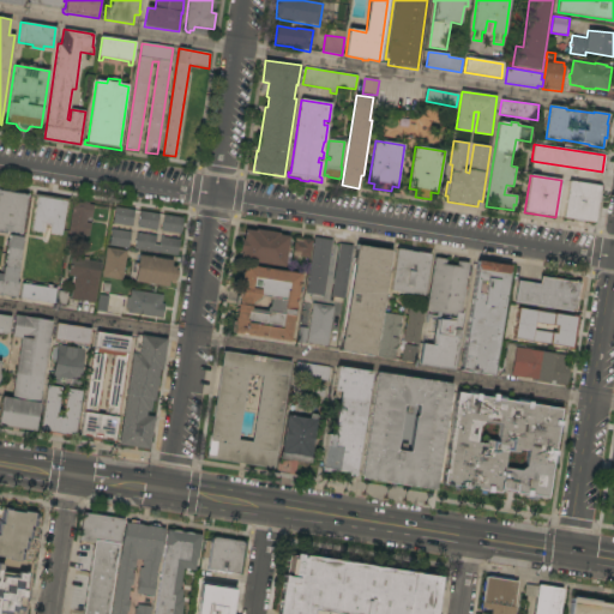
[(595,223),(564,218),(570,181),(600,186),(595,223)]
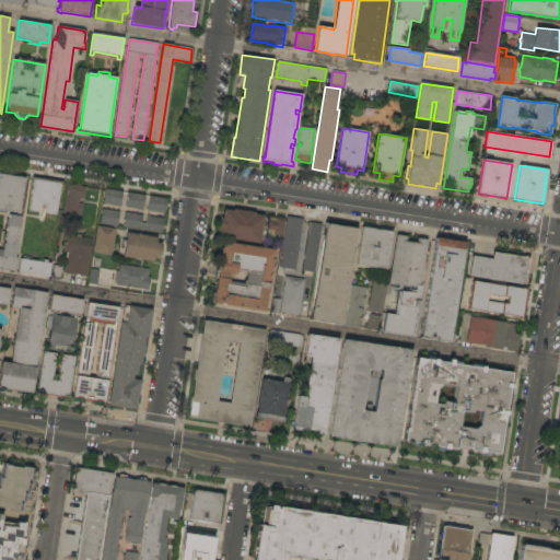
[(20,214),(16,214),(16,213),(0,210),(0,173),(26,177),(20,214)]
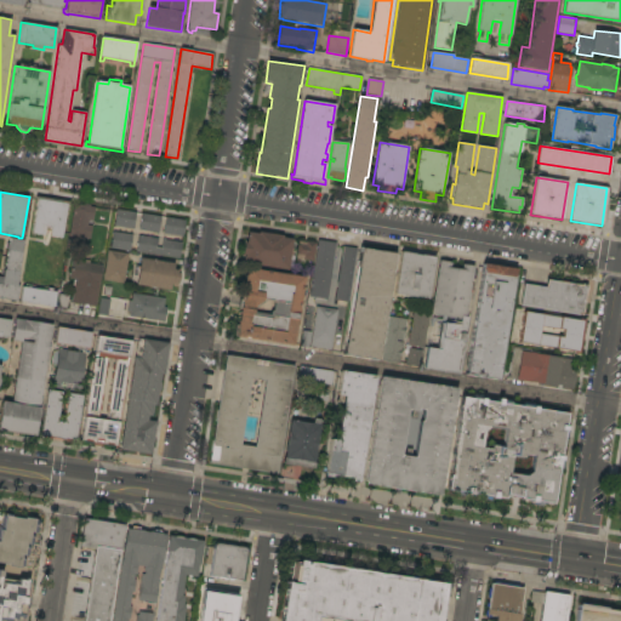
[(32,233),(36,203),(35,201),(35,197),(69,203),(68,208),(67,208),(62,238),(32,233)]
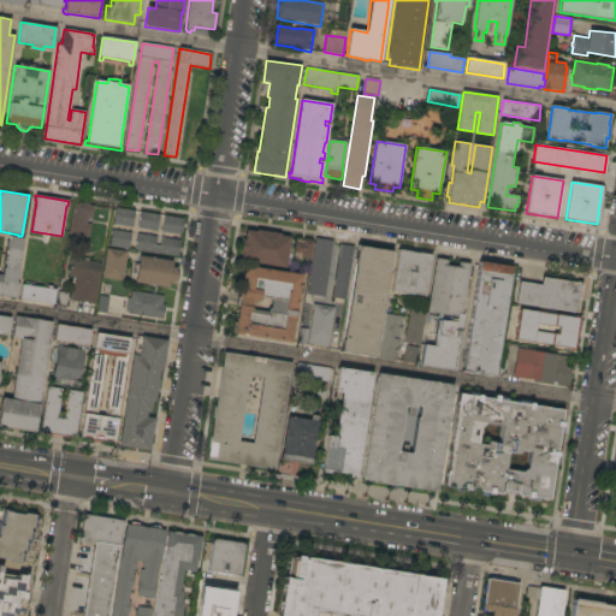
[(73,203),(83,205),(83,202),(89,203),(89,206),(94,206),(93,219),(88,218),(87,224),(92,224),(89,237),(69,235),(73,203)]
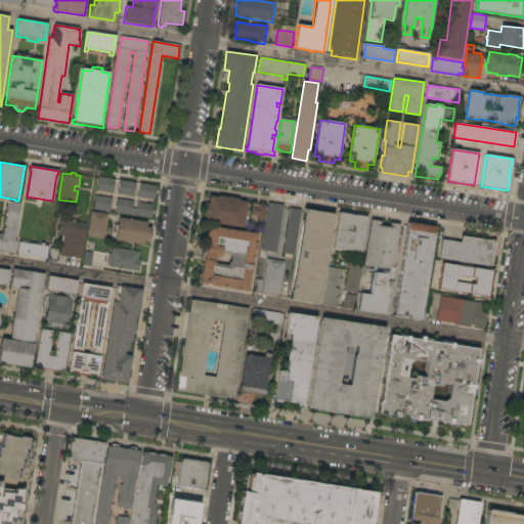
[(96,191),(98,177),(116,180),(113,193),(96,191)]
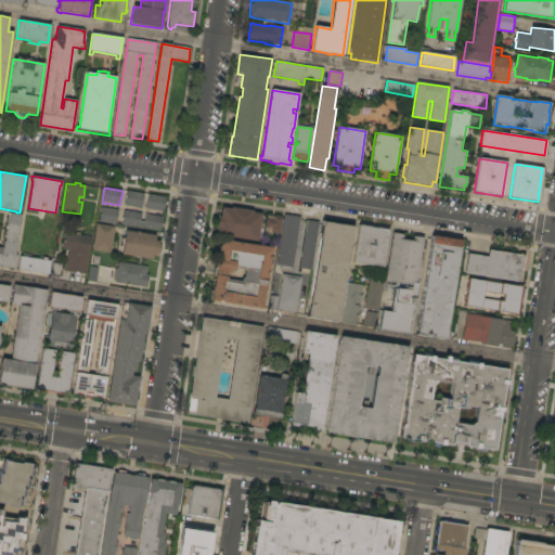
[(125,206),(127,191),(144,194),(142,208),(125,206)]
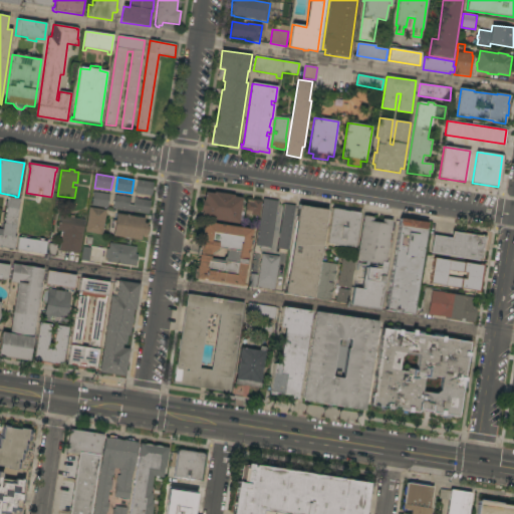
[(136,194),(138,180),(154,183),(152,197),(136,194)]
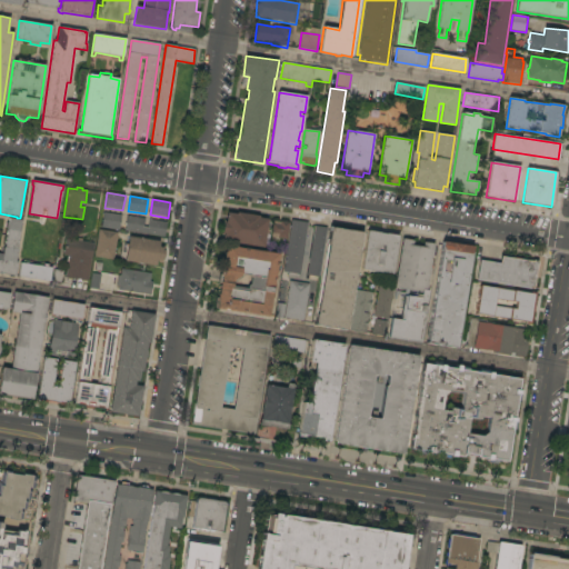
[(102,228),(105,212),(122,216),(119,230),(102,228)]
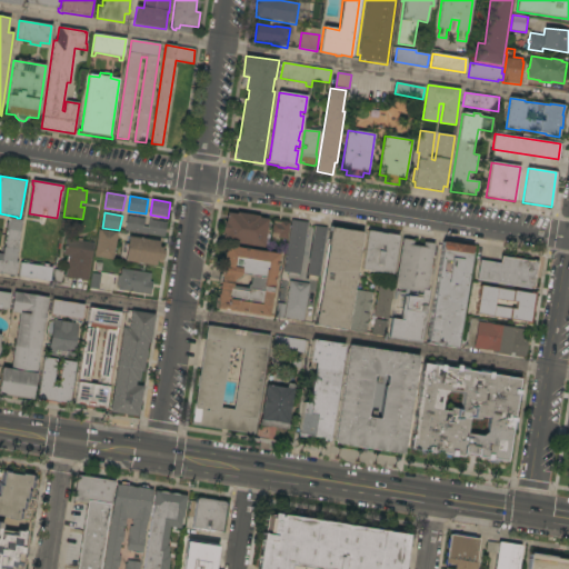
[(267,227),(269,228),(268,235),(266,233),(263,248),(223,242),(225,233),(222,233),(223,222),(226,222),(227,213),(237,215),(237,213),(259,217),(259,218),(268,220),(267,227)]
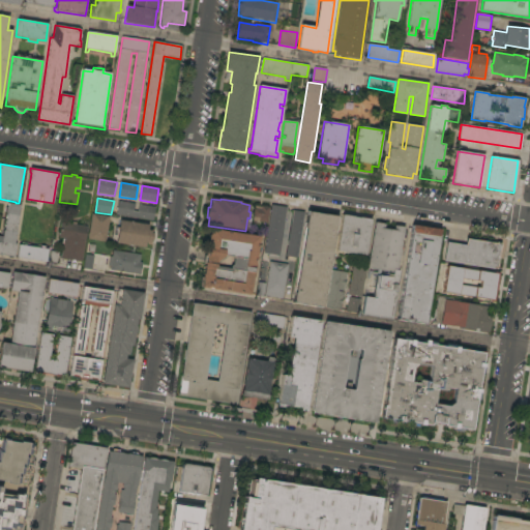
[(116,215),(118,202),(135,204),(134,212),(138,212),(139,205),(155,207),(153,222),(116,215)]
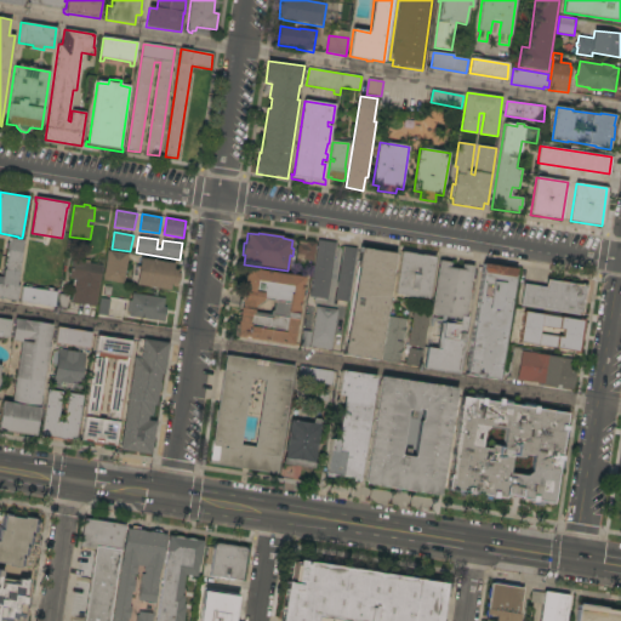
[(17,286),(20,286),(17,301),(0,298),(0,277),(4,278),(4,271),(6,271),(11,238),(23,240),(17,286)]
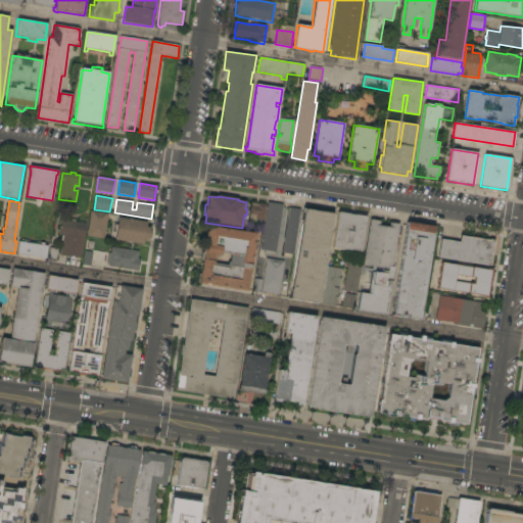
[(276,252),(274,252),(274,255),(265,254),(265,250),(260,249),(268,202),(283,204),(276,252)]
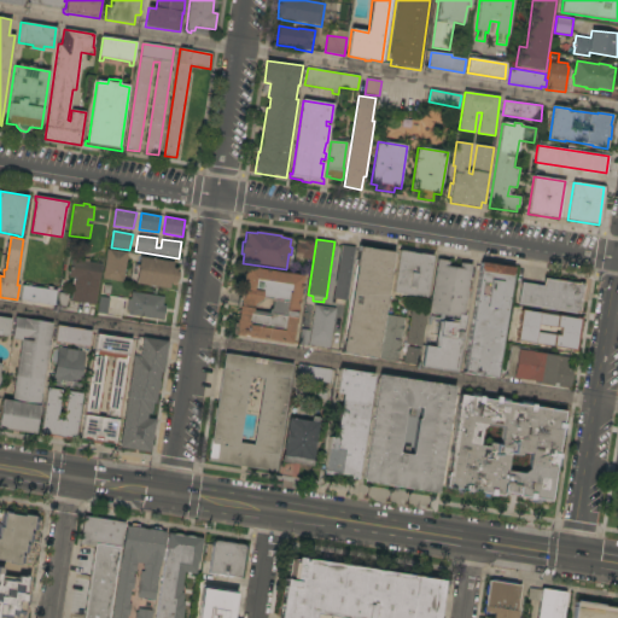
[(312,261),(295,258),(298,240),(315,243),(312,261)]
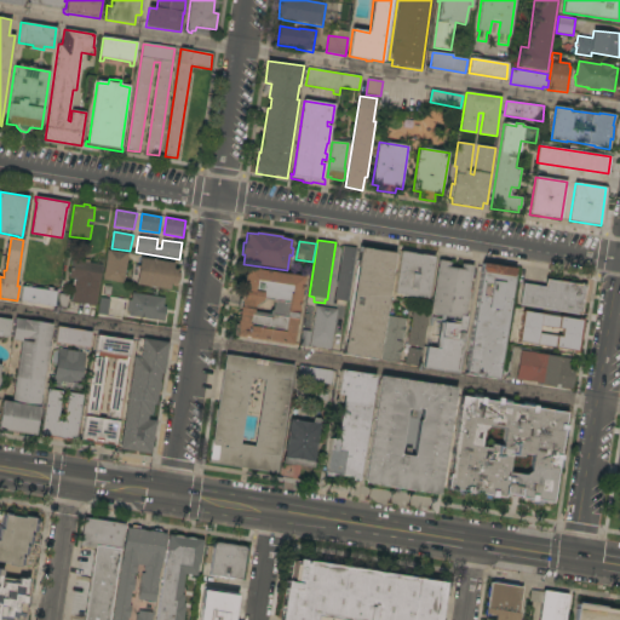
[(348,302),(334,300),(343,246),(356,248),(348,302)]
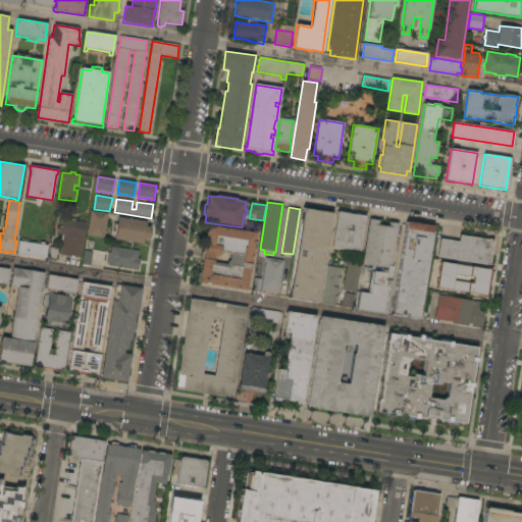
[(318,303),(289,298),(290,288),(291,289),(301,224),(303,208),(332,213),(318,303)]
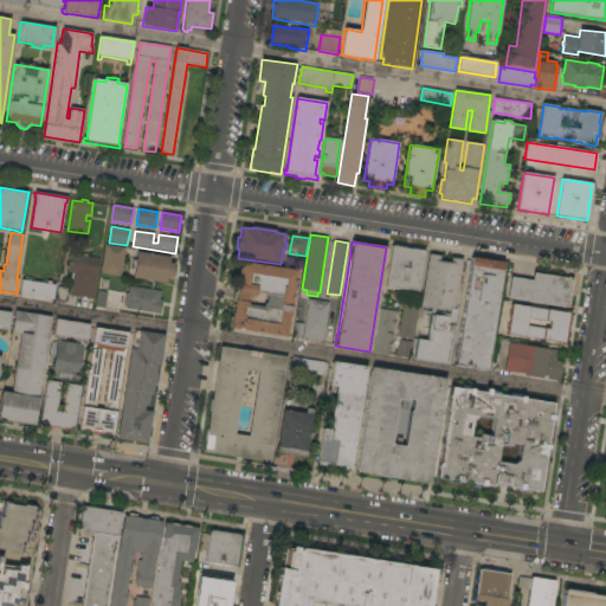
[(105,245),(126,247),(122,276),(101,274),(105,245)]
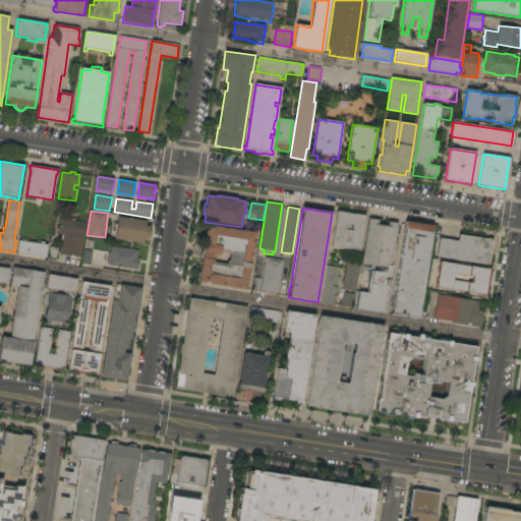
[(359,251),(331,247),(337,211),(365,216),(359,251)]
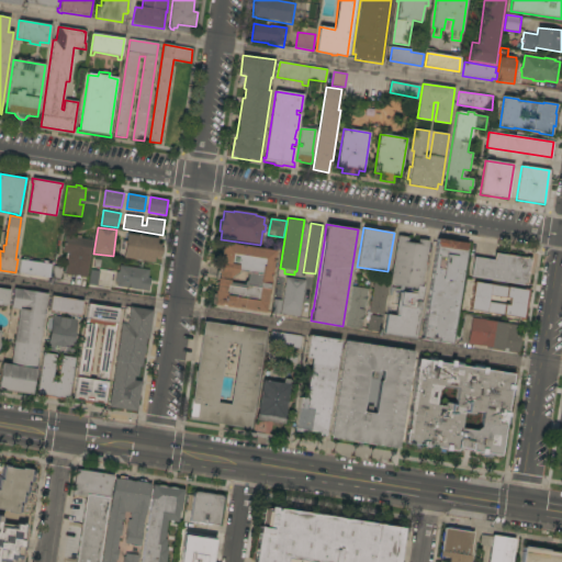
[(123,258),(127,234),(158,238),(157,244),(161,245),(161,247),(164,247),(163,255),(160,255),(159,258),(155,257),(154,262),(123,258)]
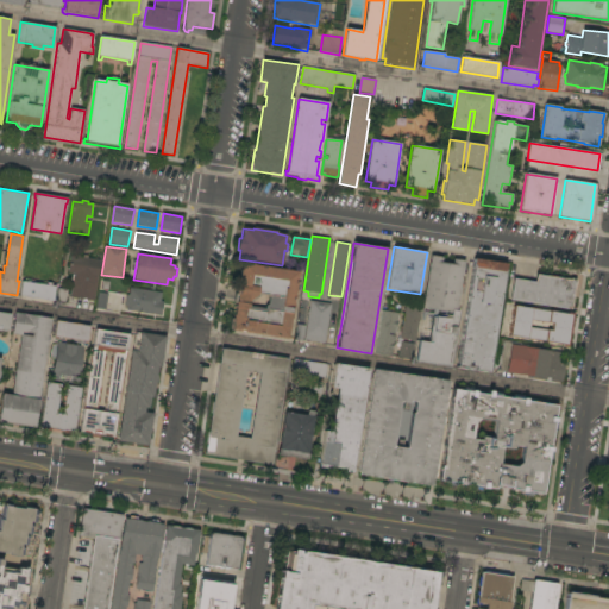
[(74,274),(68,274),(71,256),(83,258),(83,255),(88,256),(88,258),(101,261),(95,300),(70,296),(74,274)]
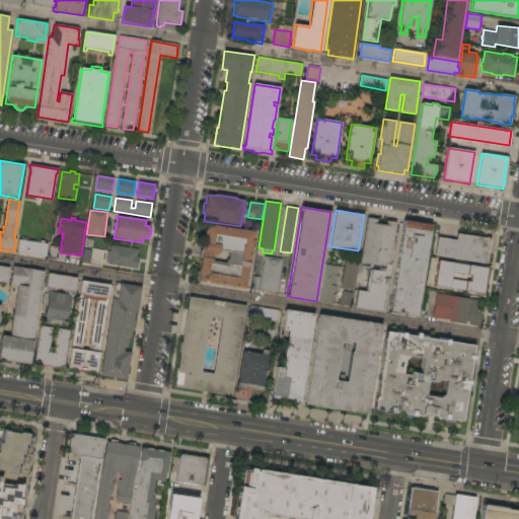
[(389,264),(391,265),(383,312),(355,307),(357,291),(365,292),(369,265),(365,264),(366,263),(360,262),(367,218),(377,219),(376,223),(385,225),(386,221),(396,223),(389,264)]
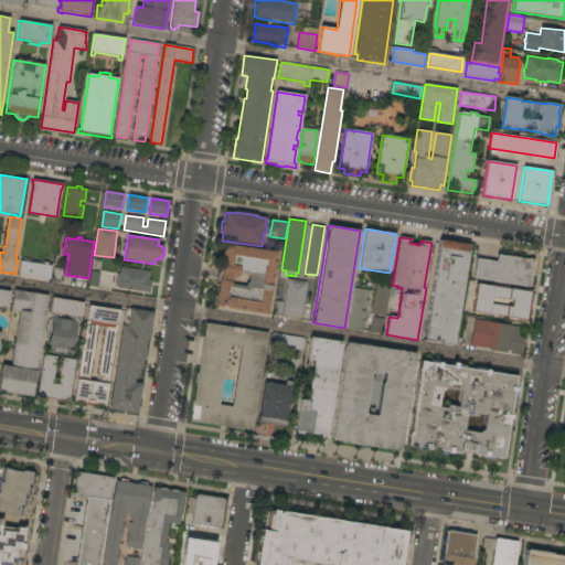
[(469,244),(454,345),(424,341),(439,240),(469,244)]
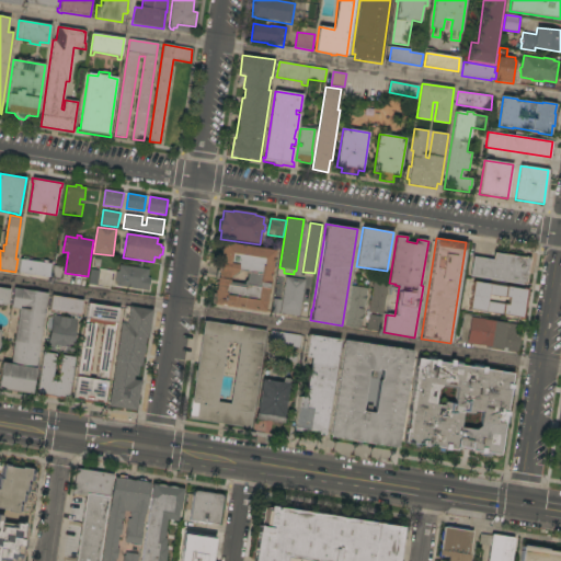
[(275,251),(275,256),(274,255),(273,260),(275,260),(274,262),(273,262),(272,267),(275,267),(274,275),(271,274),(270,278),(271,279),(268,294),(267,294),(265,312),(227,306),(227,305),(221,304),(220,306),(213,305),(212,302),(213,294),(215,294),(215,289),(216,289),(217,278),(215,278),(217,271),(218,271),(220,258),(221,258),(221,254),(221,249),(222,249),(224,242),(275,251)]
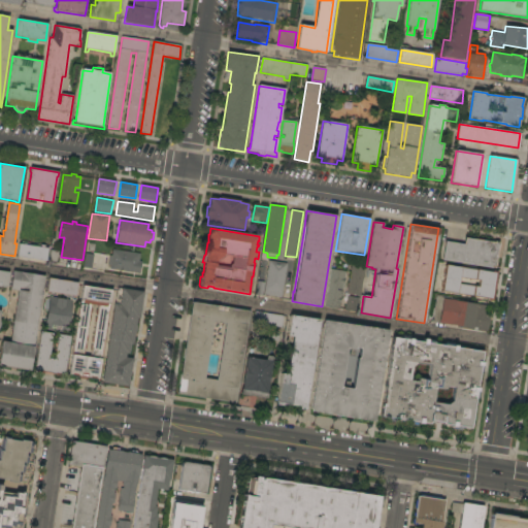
[(495,268),(492,267),(492,268),(442,261),(446,241),(464,244),(465,238),(494,242),(495,241),(499,242),(495,268)]
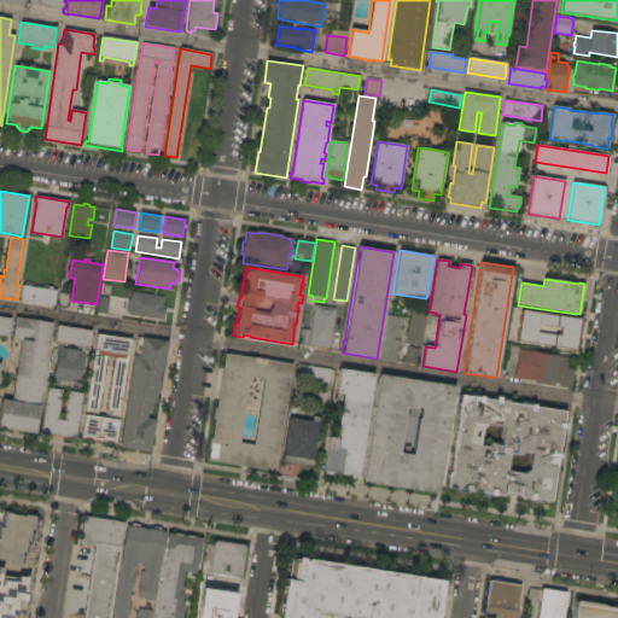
[(21,301),(22,286),(48,290),(48,287),(52,287),(52,290),(56,291),(54,305),(21,301)]
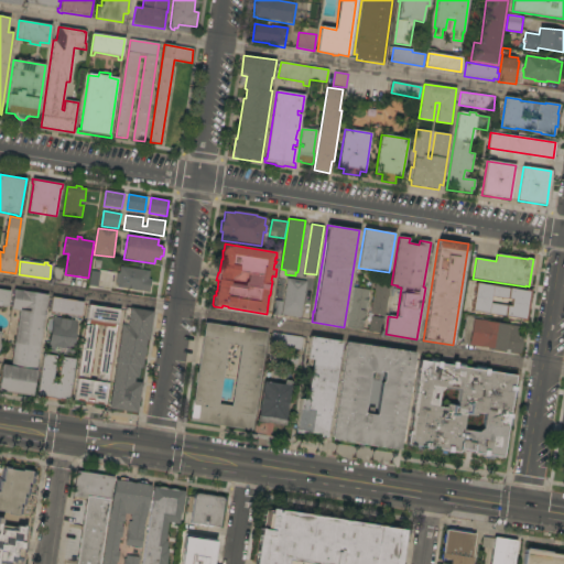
[(117,286),(117,283),(116,283),(117,273),(119,273),(120,267),(153,271),(150,292),(117,286)]
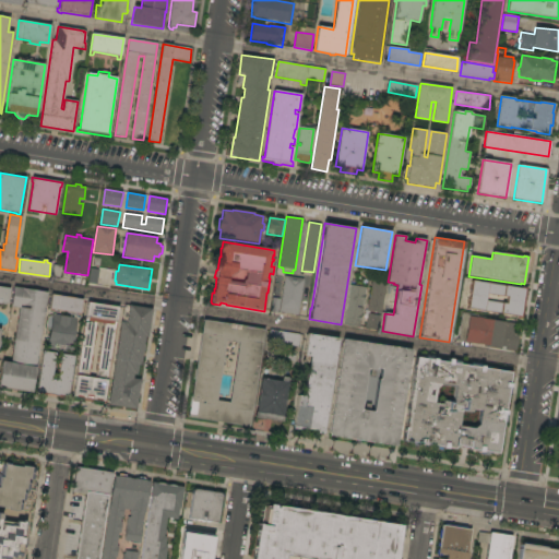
[(102,271),(99,286),(90,284),(92,269),(102,271)]
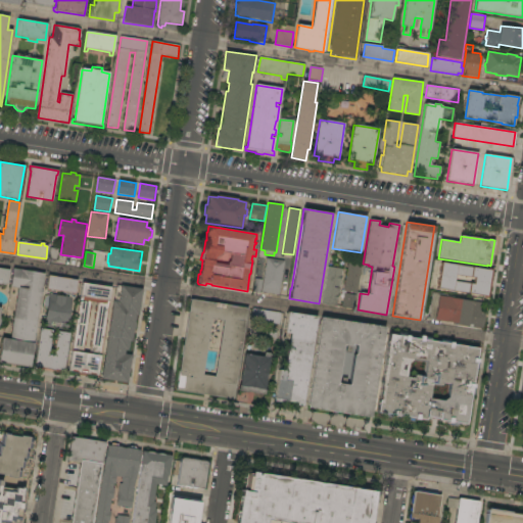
[(278,298),(253,294),(255,279),(263,280),(267,258),(284,262),(278,298)]
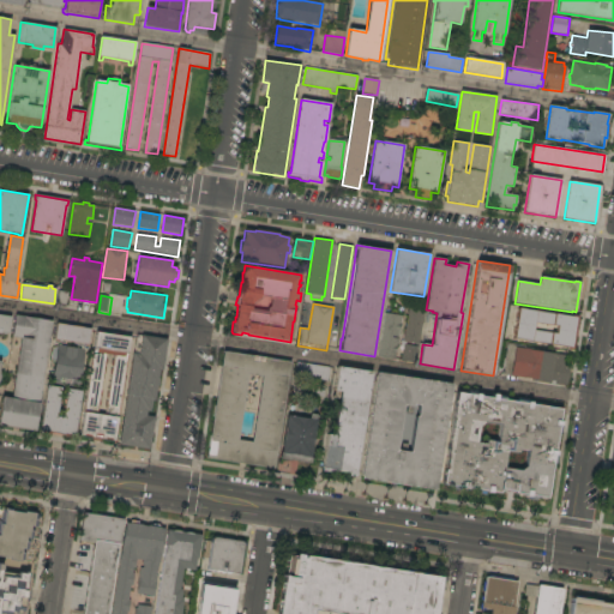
[(419,343),(403,341),(409,307),(425,309),(419,343)]
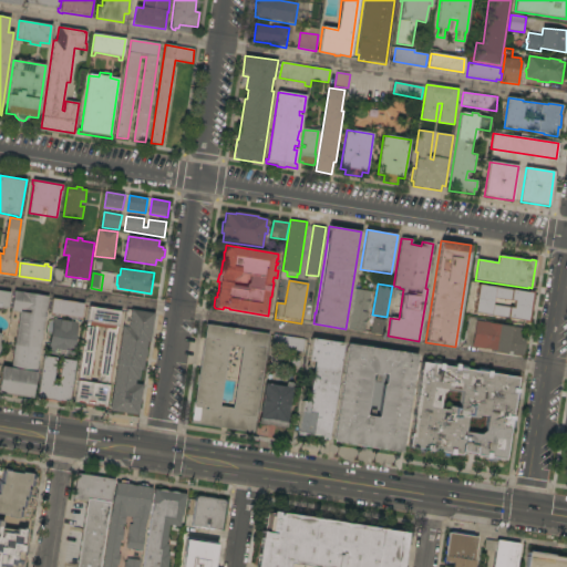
[(529,323),(524,322),(524,321),(474,313),(478,285),(528,292),(528,291),(534,292),(529,323)]
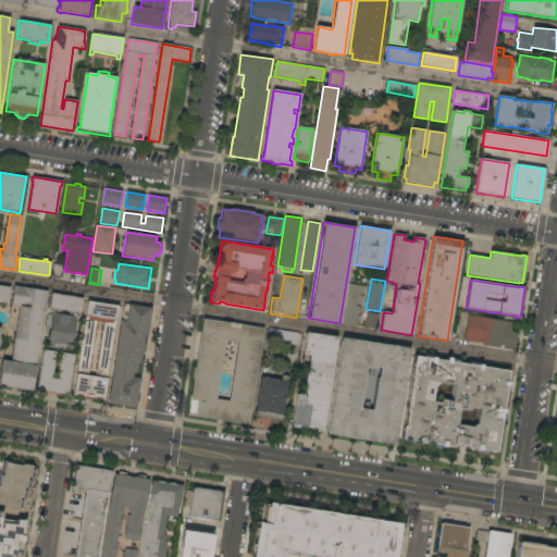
[(358,326),(342,323),(348,284),(364,286),(358,326)]
